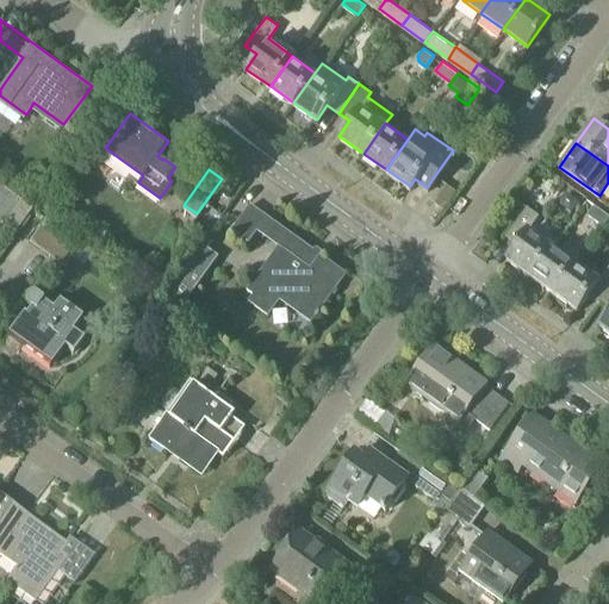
[(31,204),(0,181),(0,218),(2,220),(5,218),(16,226),(31,204)]
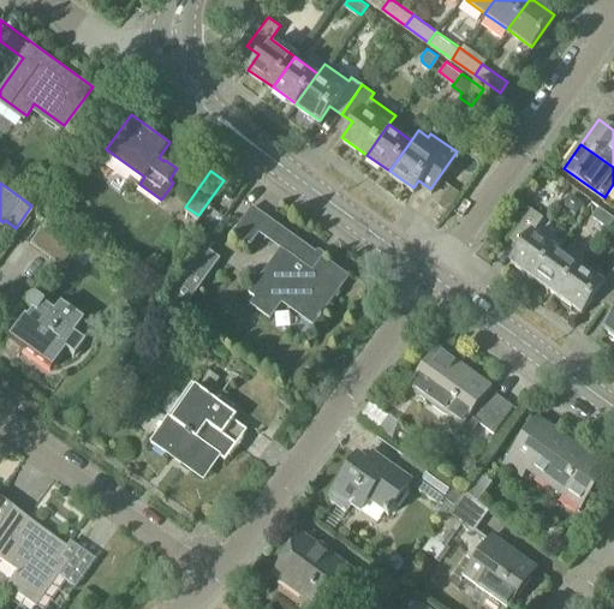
[(571,190),(562,201),(576,210),(584,199),(571,190)]
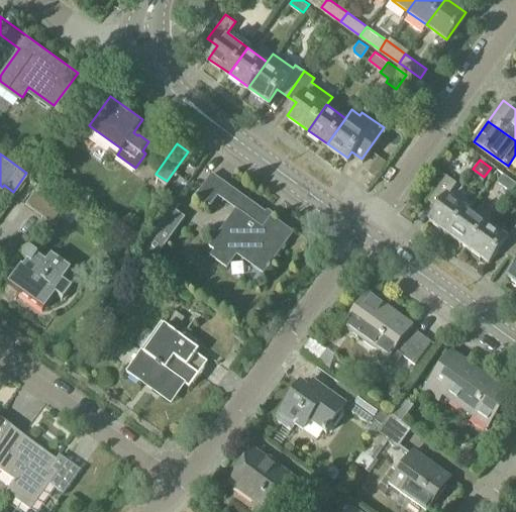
[(196,191),(211,202),(227,180),(212,170),(196,191)]
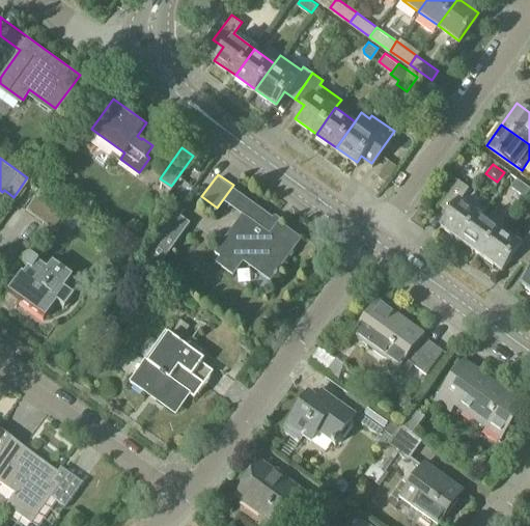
[(525,195),(529,188),(529,185),(518,176),(511,185),(525,195)]
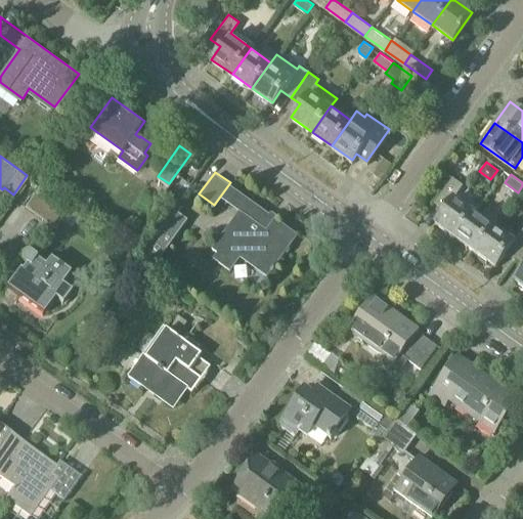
[(455,235),(474,210),(453,196),(463,182),(451,175),(434,201),(444,208),(435,220),(455,235)]
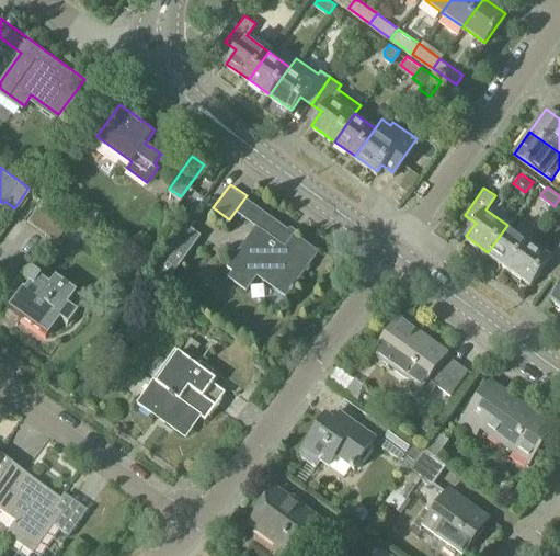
[(26,219),(58,241),(75,219),(43,196),(26,219)]
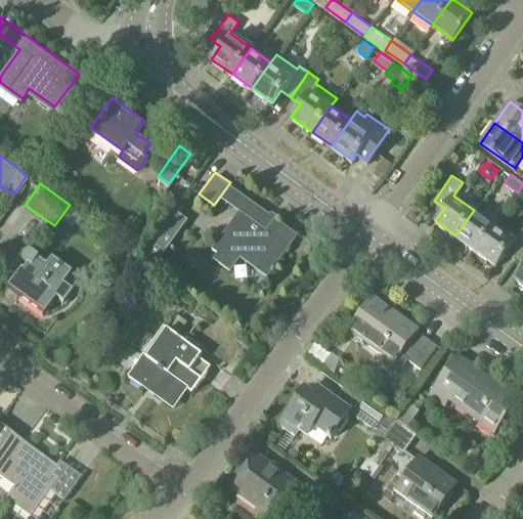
[(247,199),(213,246),(218,250),(214,256),(230,268),(235,261),(241,254),(268,273),(272,267),(273,268),(278,261),(277,260),(298,231),(275,215),(273,218),(247,199)]
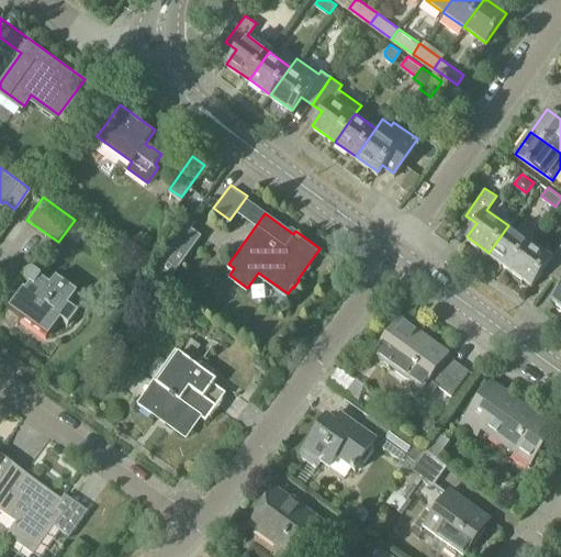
[(508,225),(489,253),(509,268),(529,241),(536,231),(514,215),(508,225)]
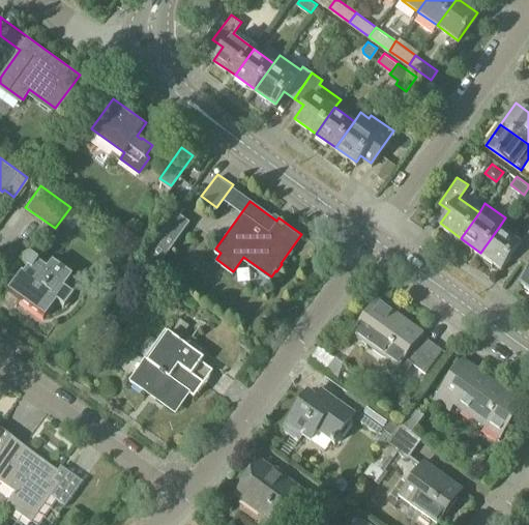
[(178,211),(147,255),(159,263),(189,220),(178,211)]
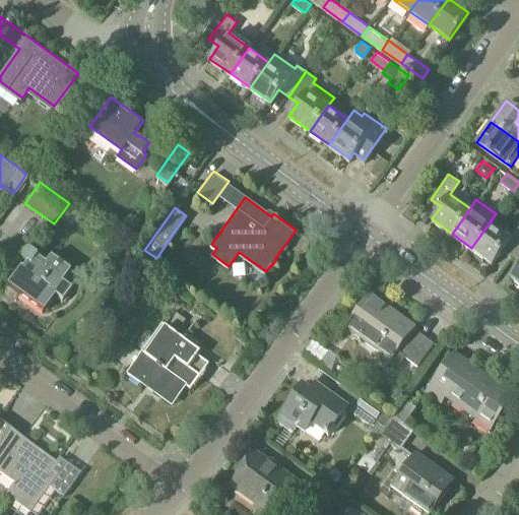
[(490,222),(471,248),(493,262),(501,250),(511,256),(518,244),(518,226),(511,237),(490,222)]
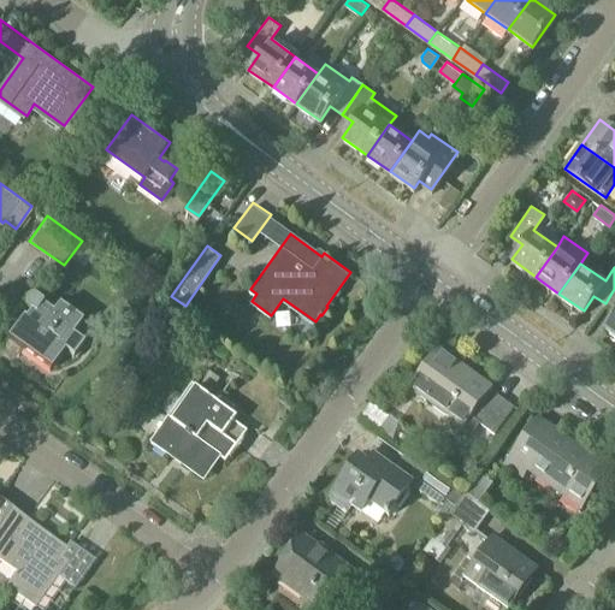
[(83,315),(59,298),(53,306),(33,291),(30,292),(28,294),(25,297),(25,301),(27,303),(29,305),(10,330),(24,341),(17,350),(19,351),(23,345),(49,365),(63,347),(72,354),(84,338),(72,330),(83,315)]
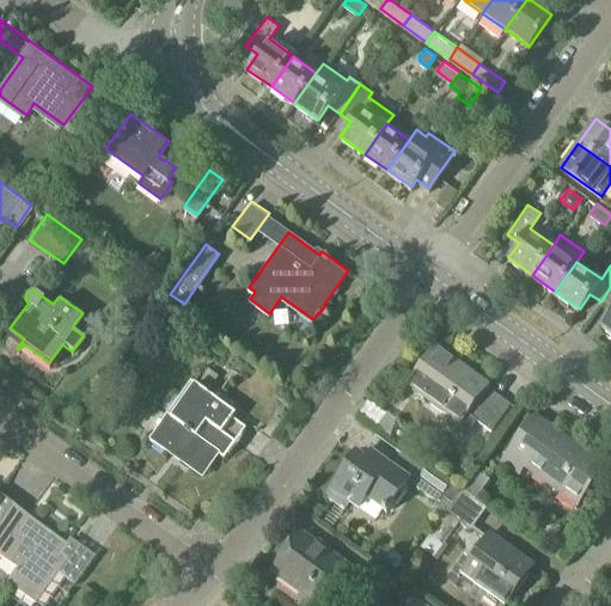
[(407,383),(452,415),(447,422),(464,434),(476,416),(492,428),(511,401),(434,346),(407,383)]
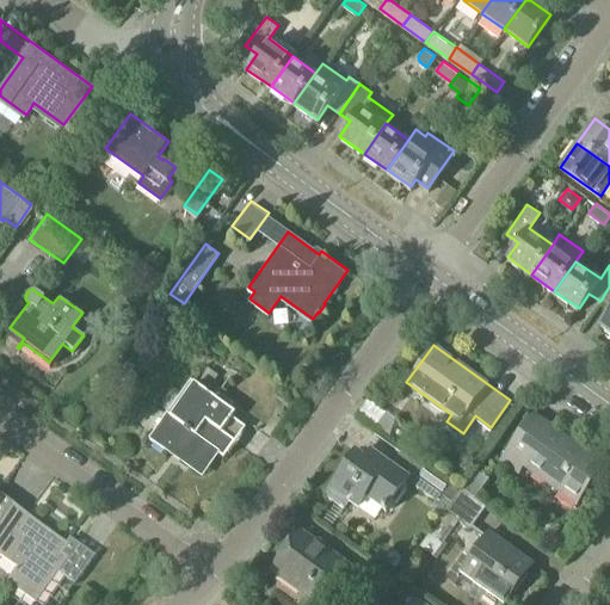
[(233,414),(236,409),(202,384),(192,377),(149,436),(170,450),(172,446),(201,468),(215,448),(223,454),(246,423),(233,414)]
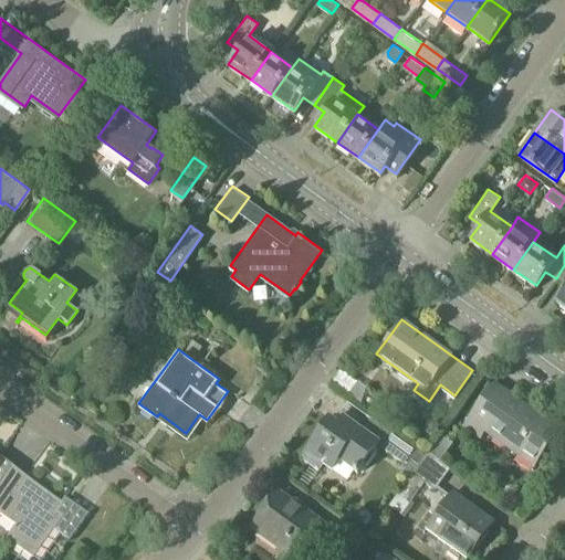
[(463,423),(481,435),(487,429),(536,464),(562,429),(494,380),(463,423)]
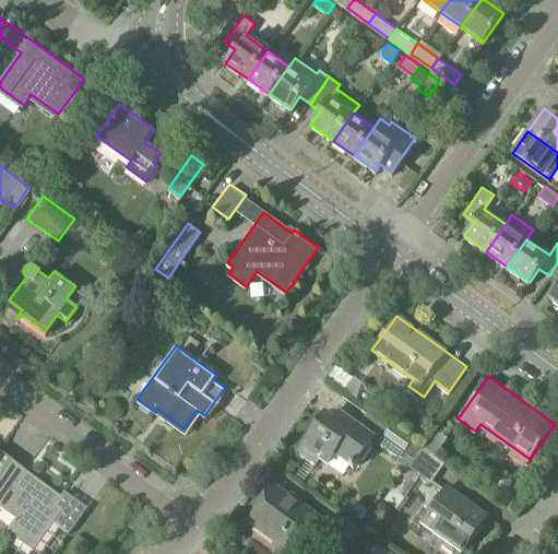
[(300,452),(315,462),(320,456),(325,459),(332,449),(354,464),(358,458),(363,460),(372,447),(368,444),(374,437),(400,457),(411,443),(367,412),(358,425),(354,422),(355,421),(341,411),(335,419),(327,412),(310,435),(310,434),(300,448),(300,452)]
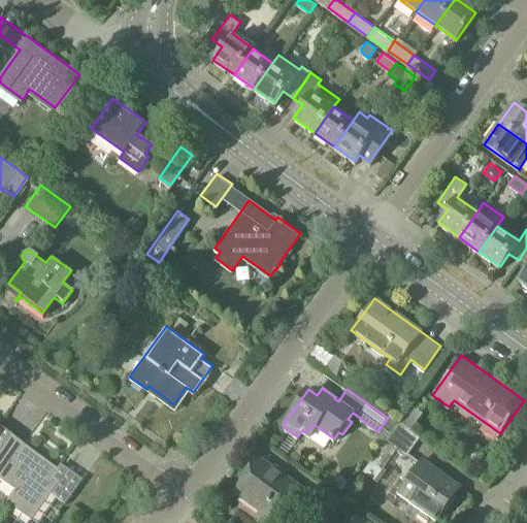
[(422,411),(413,404),(406,414),(416,421),(422,411)]
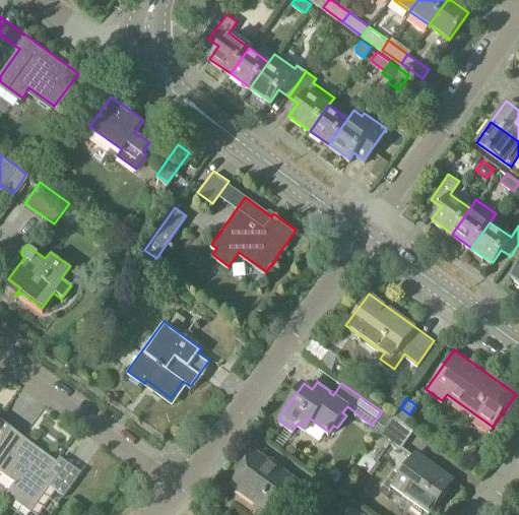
[(380,448),(386,439),(400,448),(414,429),(392,412),(378,433),(358,462),(369,470),(377,460),(373,457),(374,456),(378,458),(383,450),(380,448)]
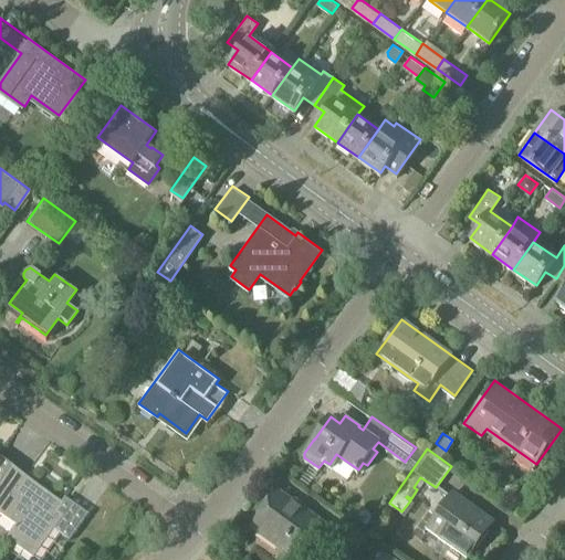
[(0,475),(10,462),(0,454),(0,475)]
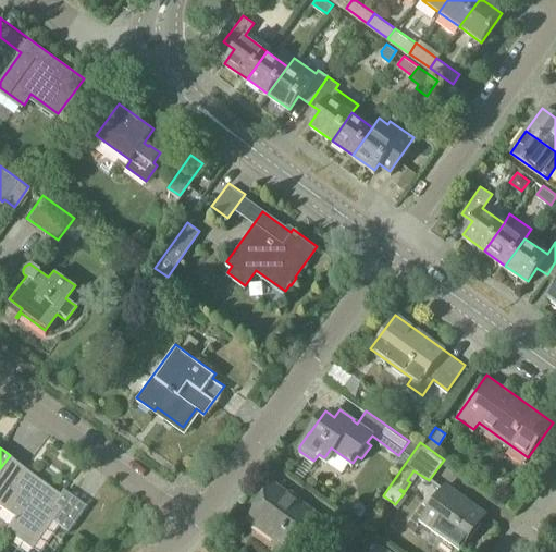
[(0,468),(0,504),(13,514),(4,527),(31,547),(61,505),(56,501),(61,492),(10,455),(0,468)]
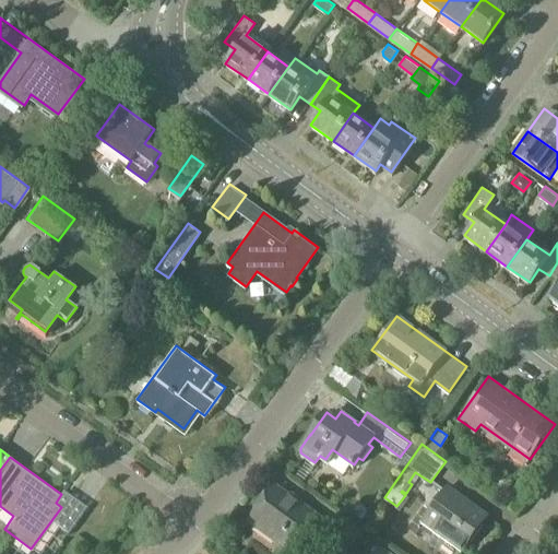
[(274,485),(251,517),(299,552),(323,520),(274,485)]
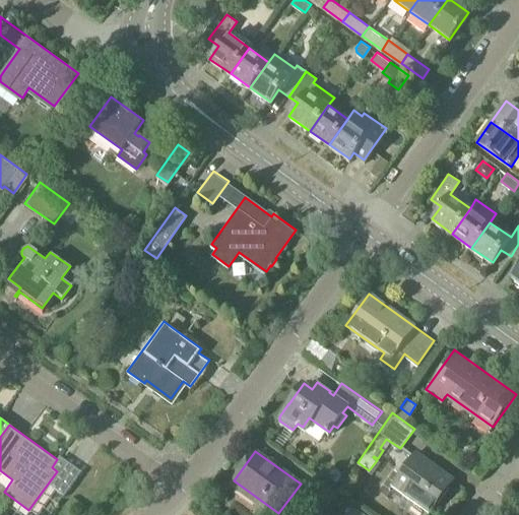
[(415,452),(392,484),(431,512),(454,480),(415,452)]
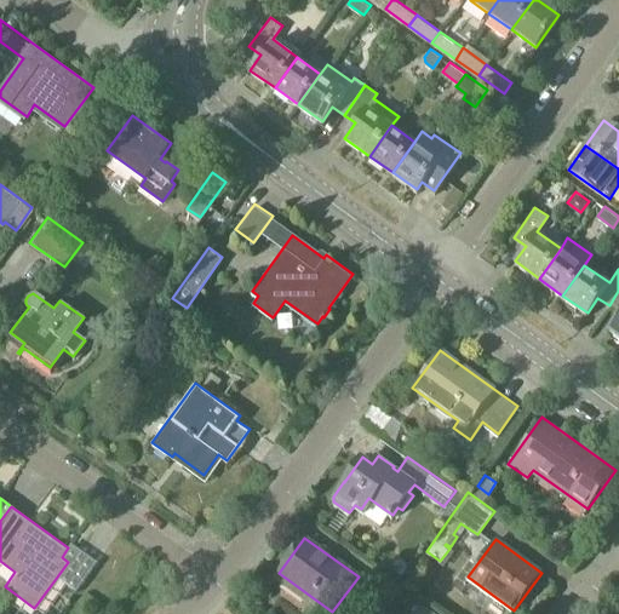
[(384,610),(403,583),(377,563),(366,579),(380,589),(372,601),(384,610)]
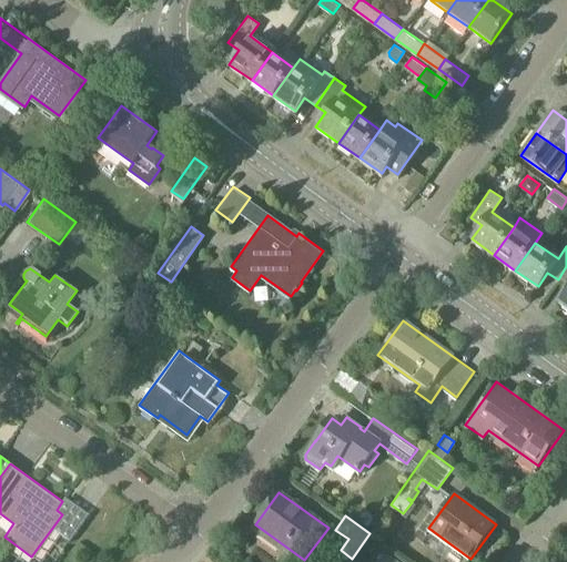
[(401,561),(387,552),(378,561),(401,561)]
